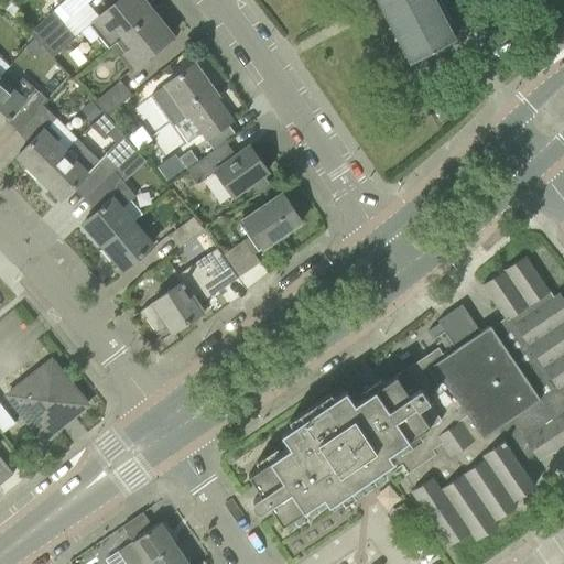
[(64,22),(80,8),(88,0),(66,0),(52,13),(30,33),(40,44),(64,23),(64,22)]
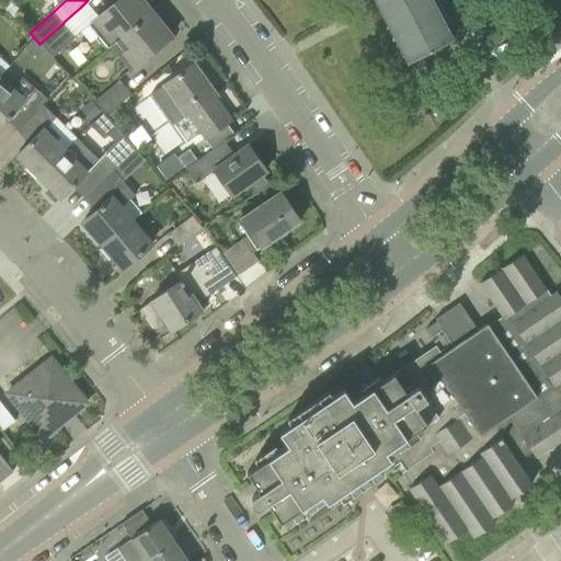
[(141,0),(117,0),(89,24),(107,47),(151,11),(141,0)]
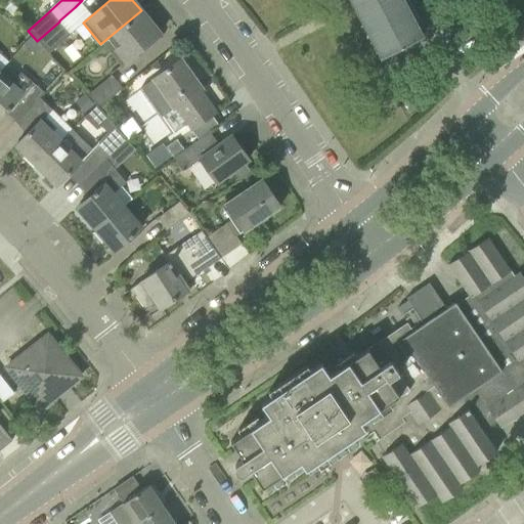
[(351,0),(380,53),(378,54),(380,56),(424,33),(410,9),(409,10),(404,0),(351,0)]
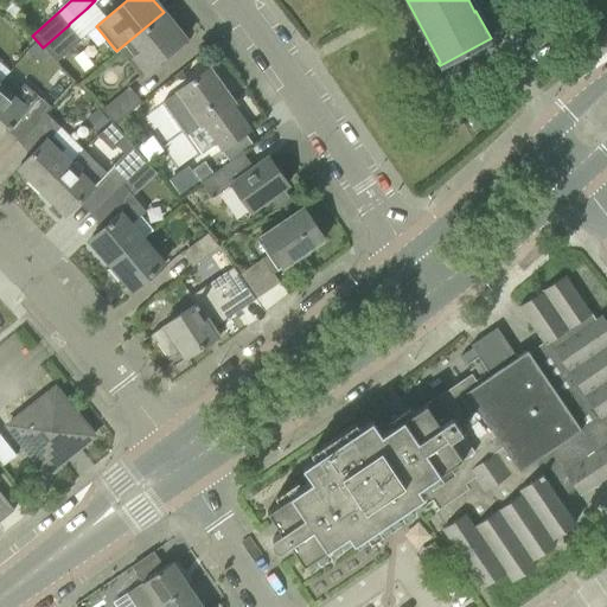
[(140,76),(146,72),(185,39),(164,12),(116,51),(116,52),(119,50),(140,76)]
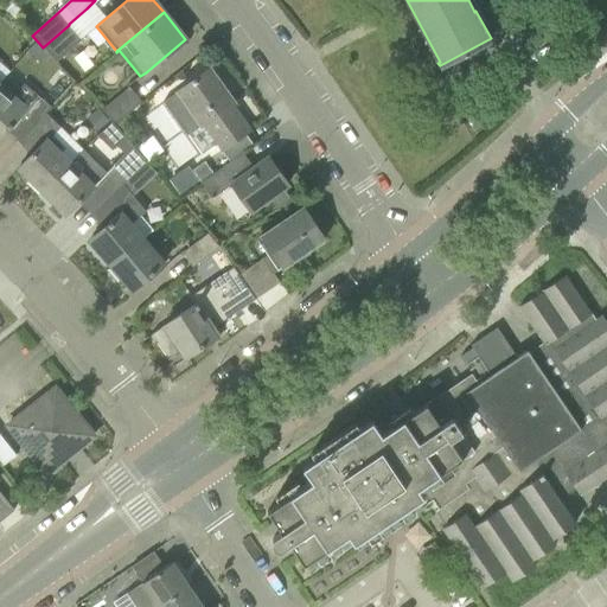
[(69,25),(43,48),(56,62),(82,39),(69,25)]
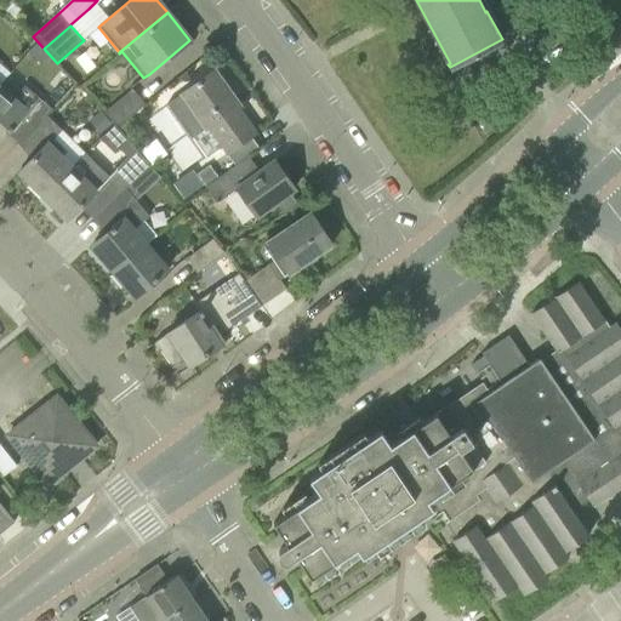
[(238,106),(214,70),(182,93),(206,127),(208,127),(227,153),(256,132),(238,106)]
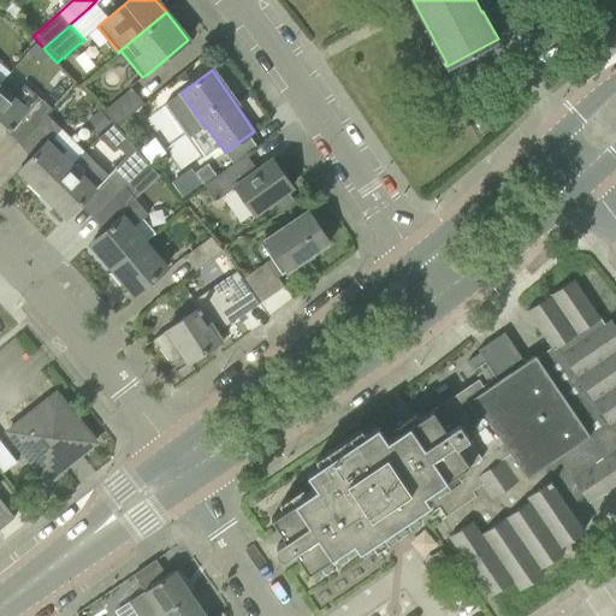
[(7,134),(10,131),(22,142),(46,116),(46,114),(49,110),(23,87),(12,99),(0,89),(0,136),(5,131),(7,134)]
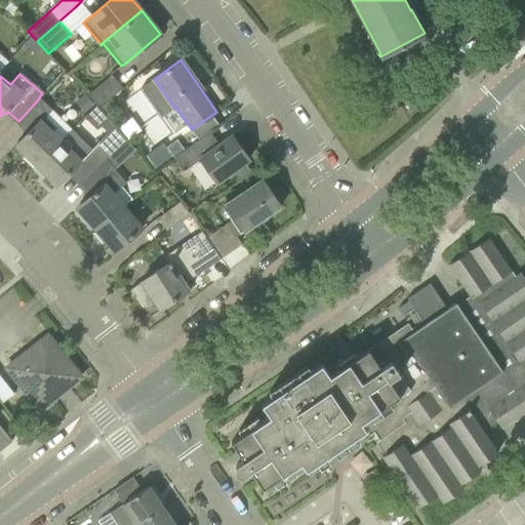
[(111,76),(88,95),(98,108),(122,88),(111,76)]
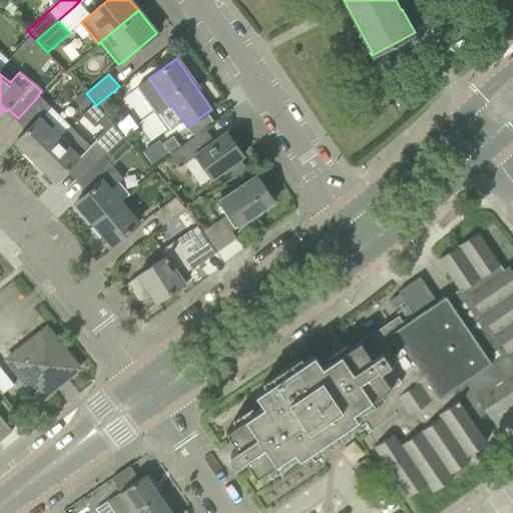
[(82,110),(92,103),(83,92),(74,99),(82,110)]
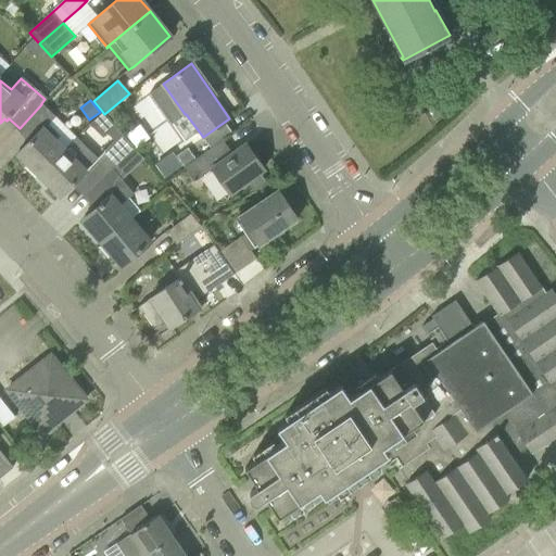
[(32,139),(16,154),(39,176),(76,137),(55,116),(54,117),(41,104),(20,128),(22,129),(32,139)]
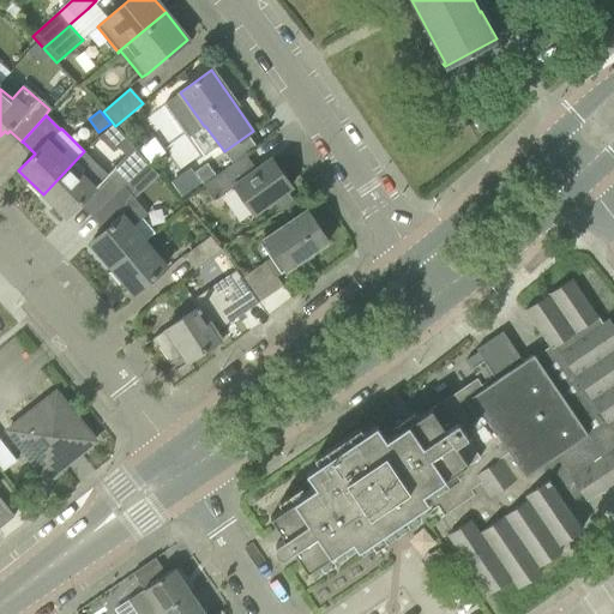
[(126,156),(134,149),(126,139),(118,148),(126,156)]
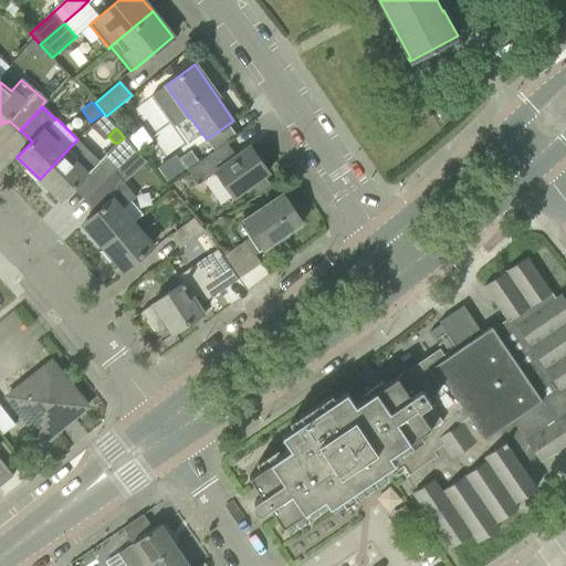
[(115,173),(114,171),(136,149),(124,136),(124,137),(116,144),(98,160),(77,139),(40,179),(61,200),(80,181),(91,192),(93,194),(115,173)]
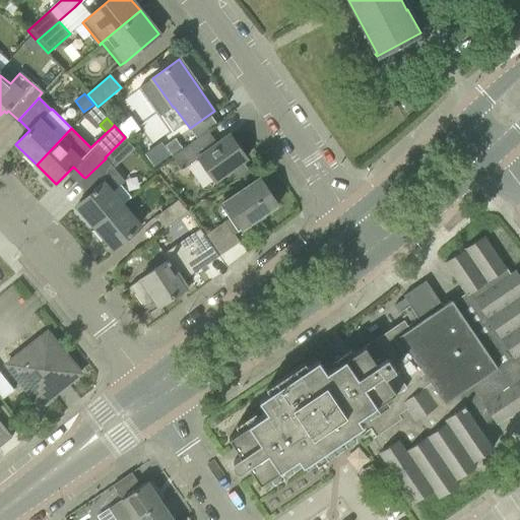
[(247,158),(230,135),(217,144),(207,131),(172,156),(181,170),(198,157),(215,181),(247,158)]
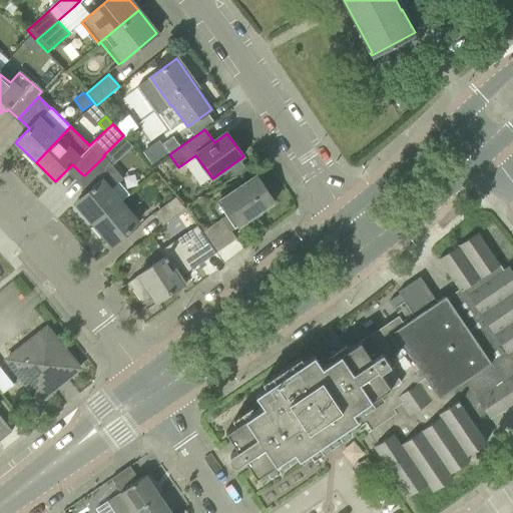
[(180,146),(173,136),(162,144),(169,154),(180,146)]
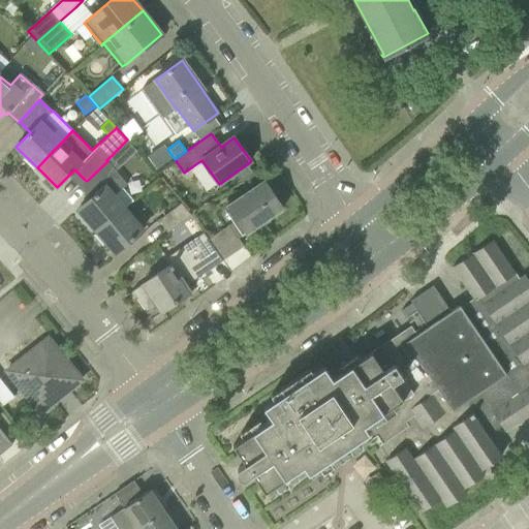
[(156,170),(173,158),(163,145),(146,157),(156,170)]
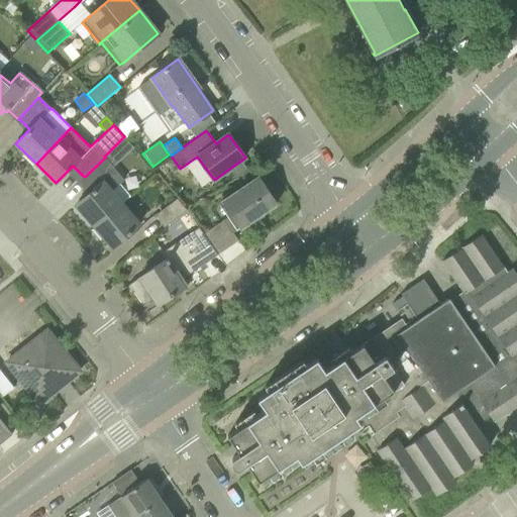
[(94,225),(120,204),(130,195),(120,184),(124,180),(105,158),(85,177),(83,176),(77,182),(88,195),(76,204),(94,225)]
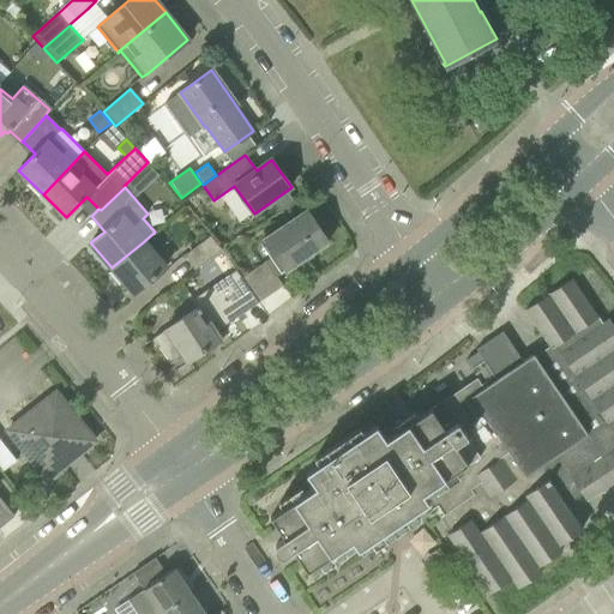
[(329,242),(307,210),(265,239),(276,256),(241,278),(258,304),(283,286),(277,277),(287,271),(329,242)]
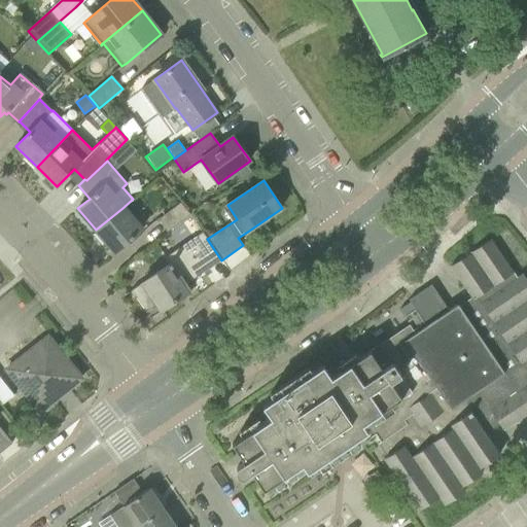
[(180,202),(159,219),(168,231),(189,214),(180,202)]
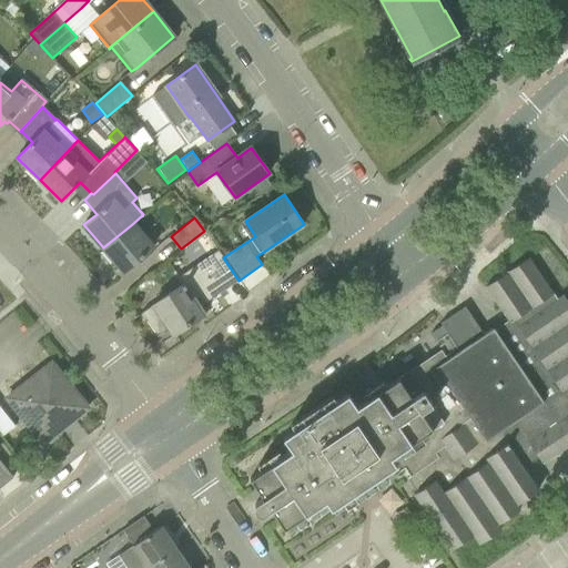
[(103,247),(124,272),(152,247),(132,224),(103,247)]
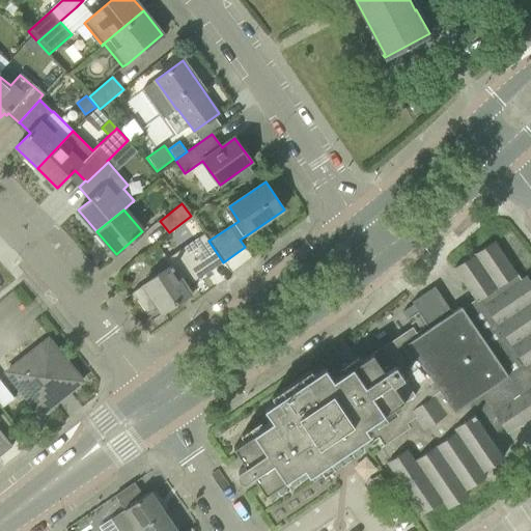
[(187,286),(223,262),(208,241),(203,234),(166,259),(171,267),(172,266),(187,286)]
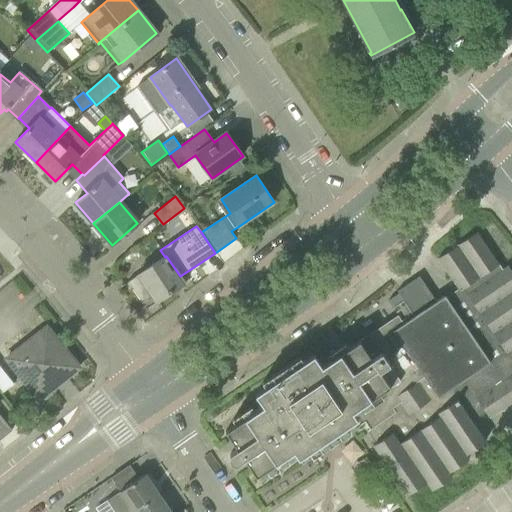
[(458,290),(433,306),(431,303),(414,314),(403,322),(394,328),(431,385),(447,408),(458,401),(471,420),(475,418),(476,413),(483,409),(489,419),(511,402),(511,272),(508,266),(502,269),(477,232),(437,259),(458,290)]
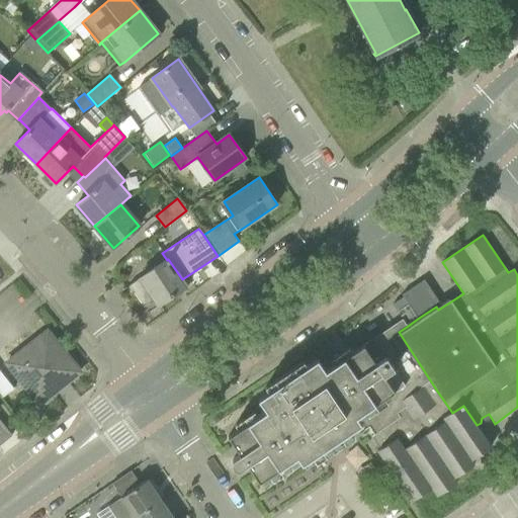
[(182,279),(168,259),(167,260),(130,285),(144,307),(154,299),(158,306),(186,286),(182,279)]
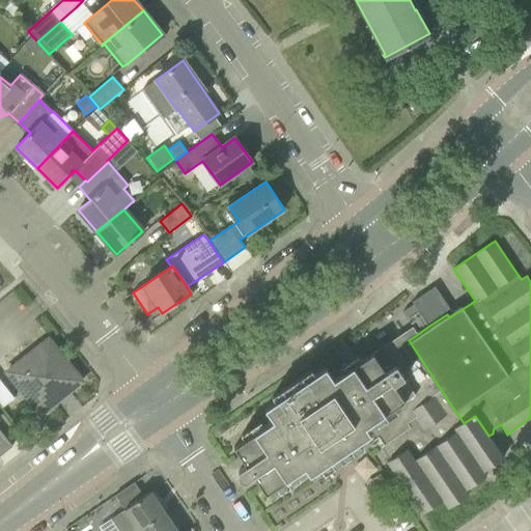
[(435,285),(412,301),(429,326),(447,314),(452,311),(435,285)]
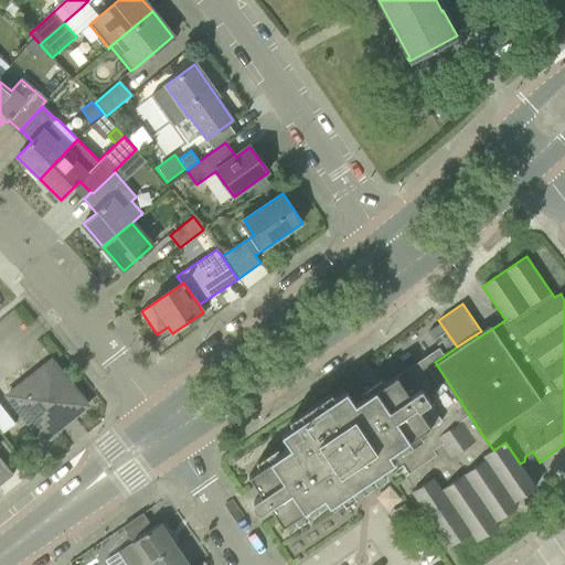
[(253,508),(253,509),(255,511),(256,512),(258,513),(260,513),(262,512),(264,512),(269,508),(283,526),(323,499),(333,513),(402,466),(407,473),(404,476),(405,477),(408,476),(408,475),(436,456),(434,451),(444,445),(438,437),(461,422),(468,430),(476,425),(435,362),(445,355),(439,348),(355,404),(347,392),(281,435),(290,448),(248,477),(262,496),(255,500),(254,501),(253,502),(253,504),(253,505),(253,508)]
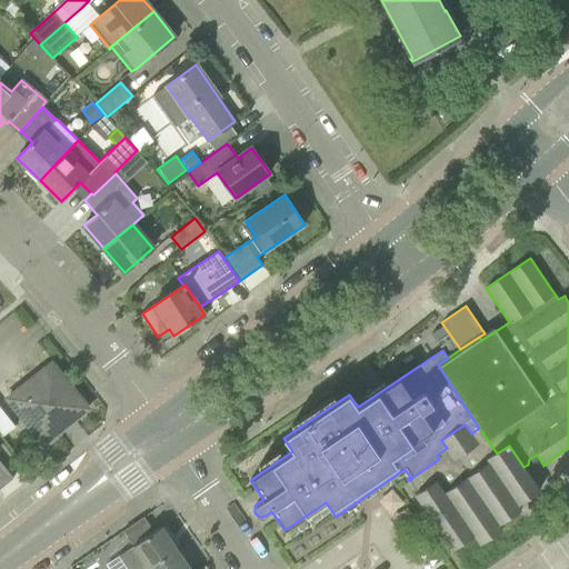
[(7,399),(42,443),(88,408),(52,363),(7,399)]
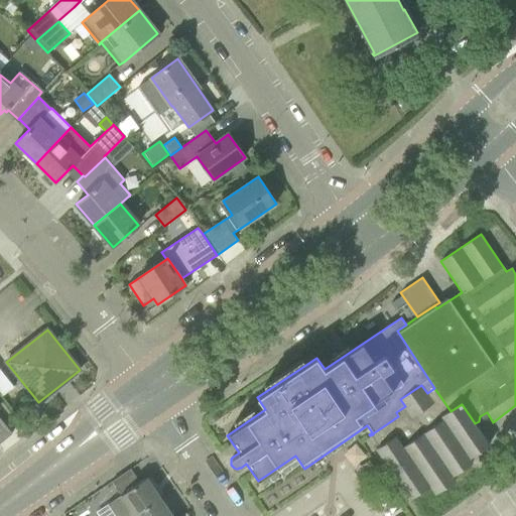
[(489,444),(475,423),(462,404),(450,411),(434,388),(427,393),(421,385),(400,399),(405,406),(396,412),(398,416),(373,433),(373,434),(381,445),(376,449),(409,499),(429,486),(435,494),(455,481),(453,476),(472,463),(469,459),(489,444)]
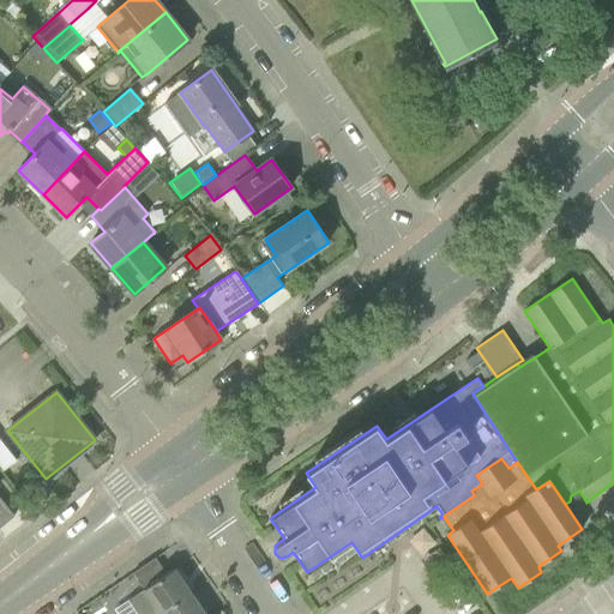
[(0,527),(14,516),(0,498),(0,527)]
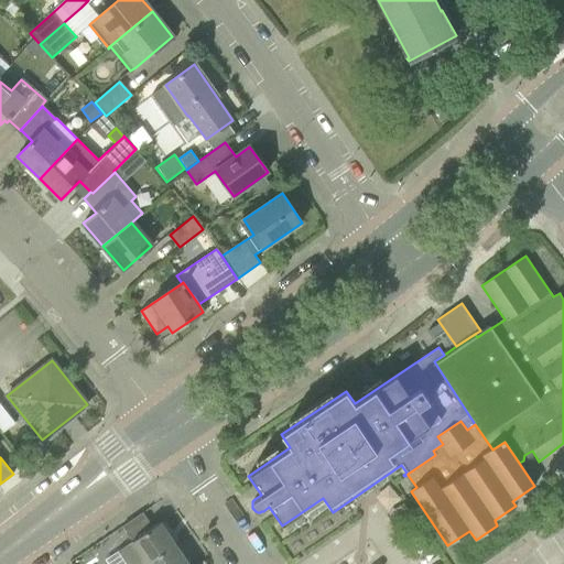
[(147,563),(175,544),(160,522),(121,549),(131,563),(145,563),(147,563)]
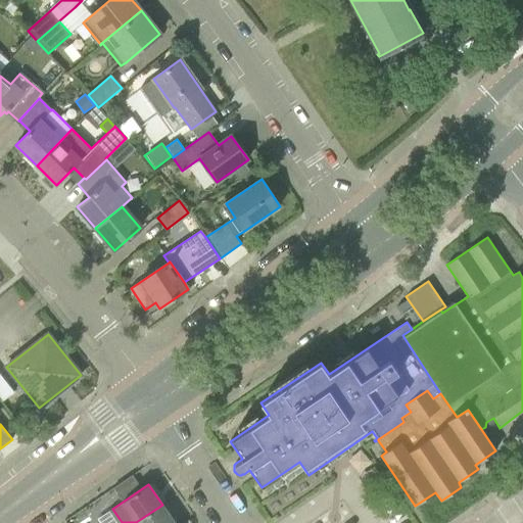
[(174,522),(162,505),(136,522),(135,522),(174,522)]
